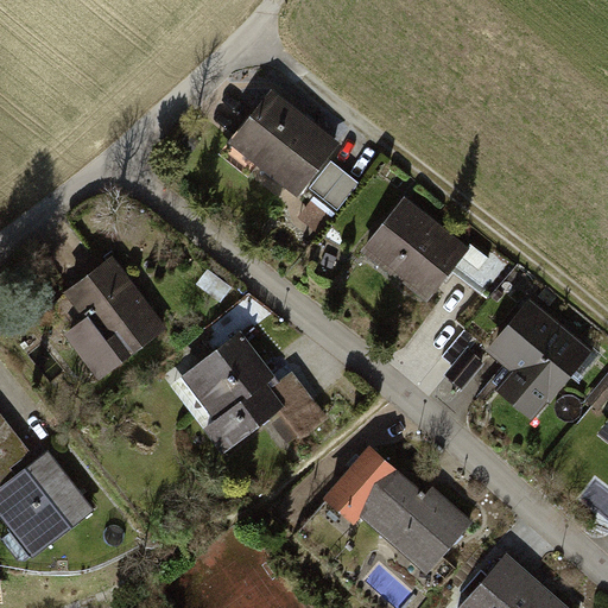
[(272,92),(230,144),(260,169),(267,160),(305,191),(342,147),(272,92)]
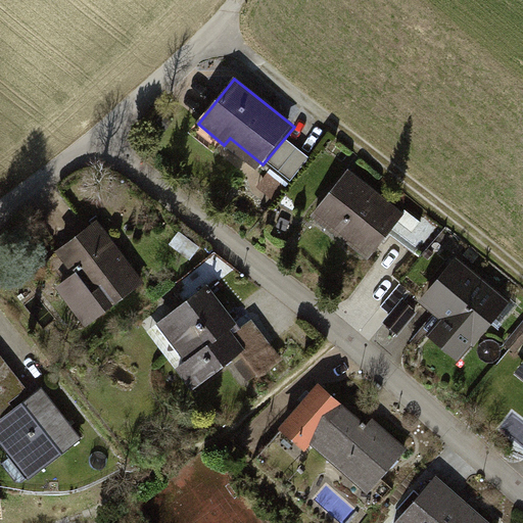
[(270,168),(289,183),(304,163),(284,148),(270,168)]
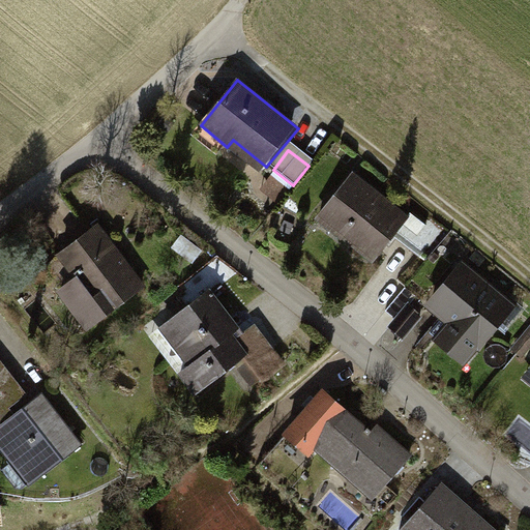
[(324,214),(348,234),(344,238),(375,262),(410,217),(355,175),(324,214)]
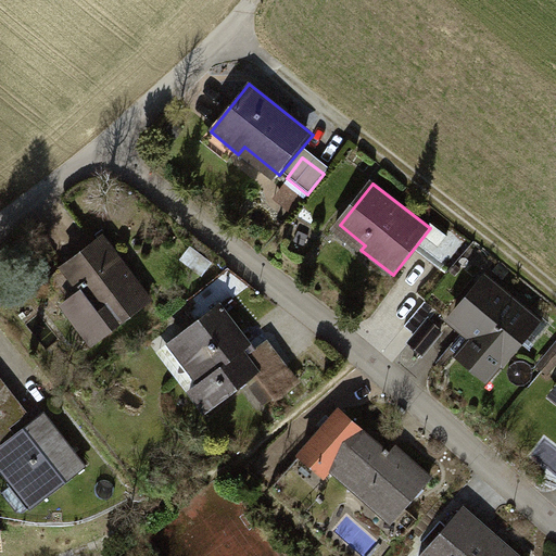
[(303,200),(288,186),(277,198),(293,212),(303,200)]
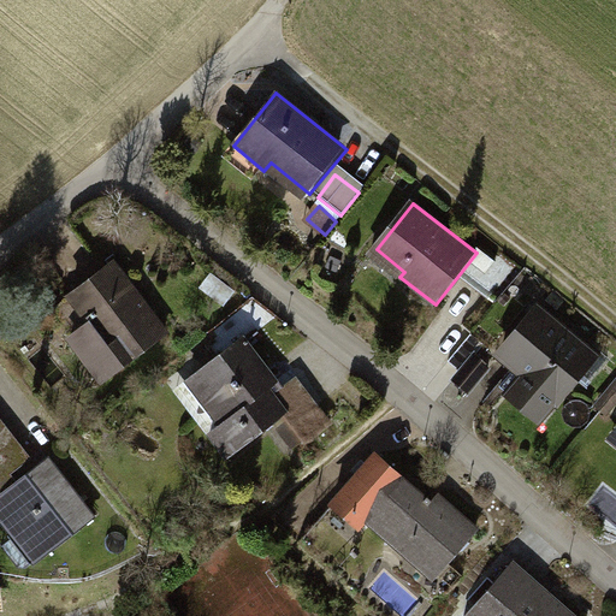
[(508,268),(489,253),(469,278),(489,292),(508,268)]
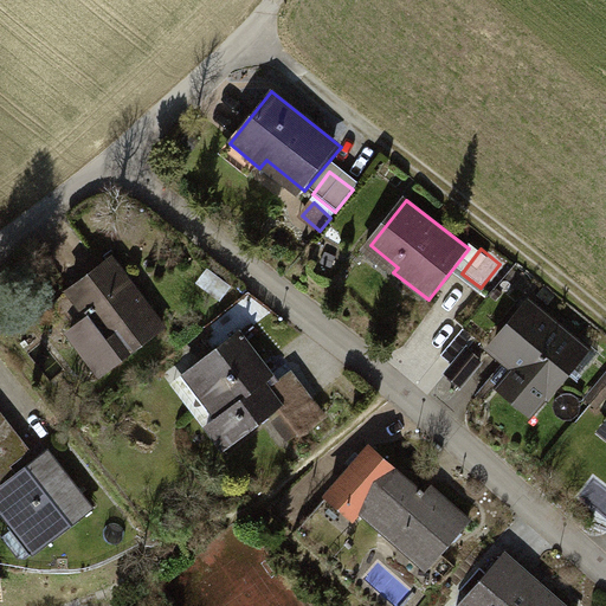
[(114,257),(68,294),(86,317),(59,339),(100,388),(173,330),(114,257)]
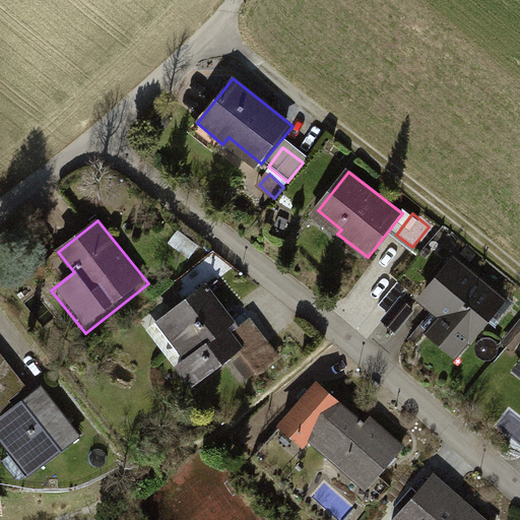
[(454,255),(418,301),(441,318),(427,335),(459,361),(508,298),(454,255)]
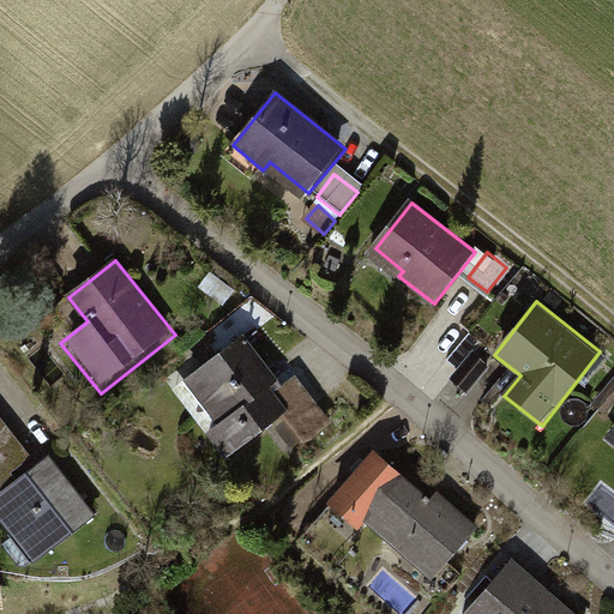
[(244,337),(184,384),(218,427),(268,389),(272,395),(283,387),(244,337)]
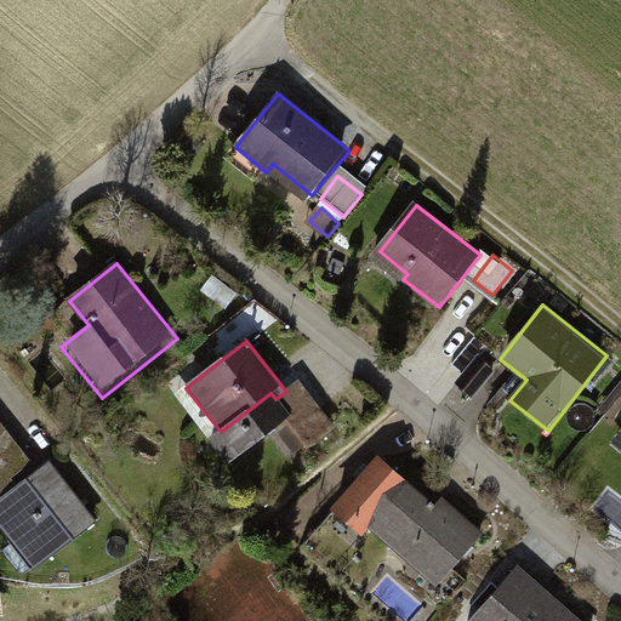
[(493,372),(478,360),(457,385),(472,397),(493,372)]
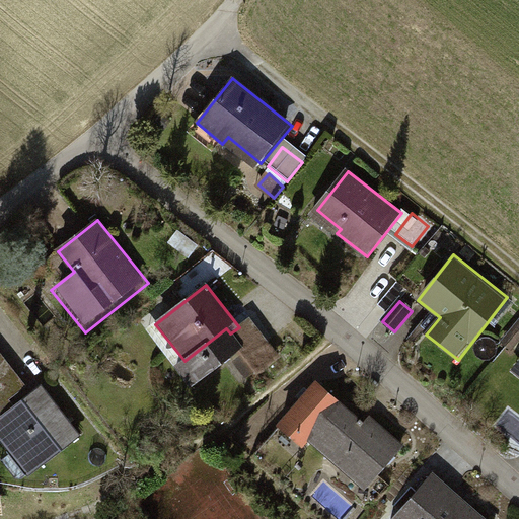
[(226,328),(184,361),(174,368),(192,390),(244,349),(249,356),(269,342),(250,318),(239,327),(230,334),(226,328)]
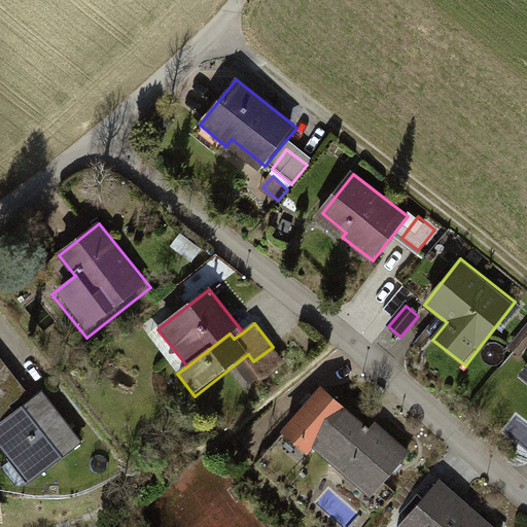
[(0,376),(8,370),(0,358),(0,376)]
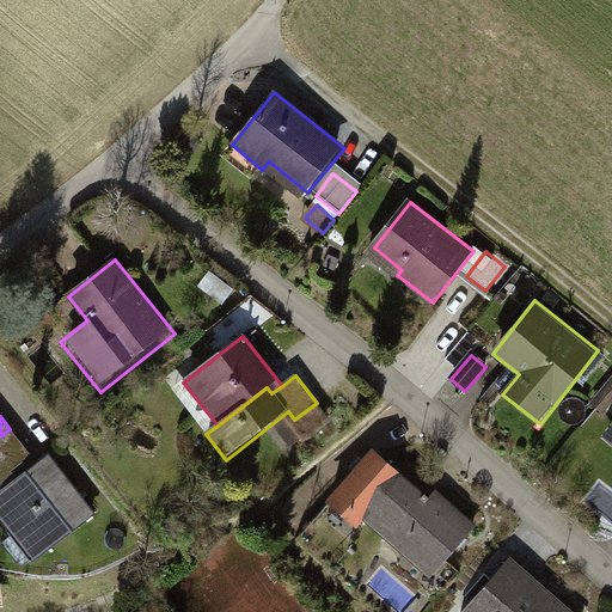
[(0,481),(31,457),(11,430),(0,438),(0,481)]
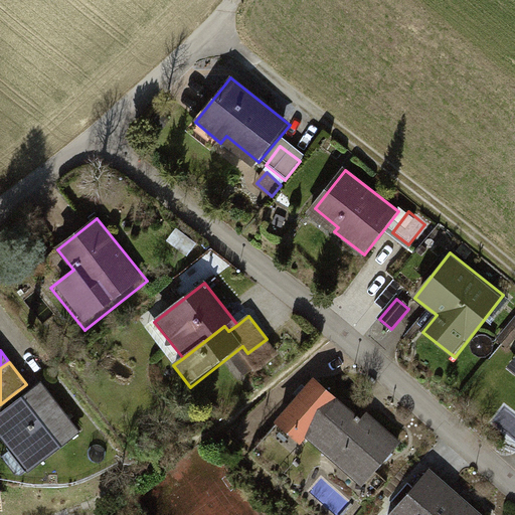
[(41,383),(0,415),(0,435),(32,475),(82,435),(41,383)]
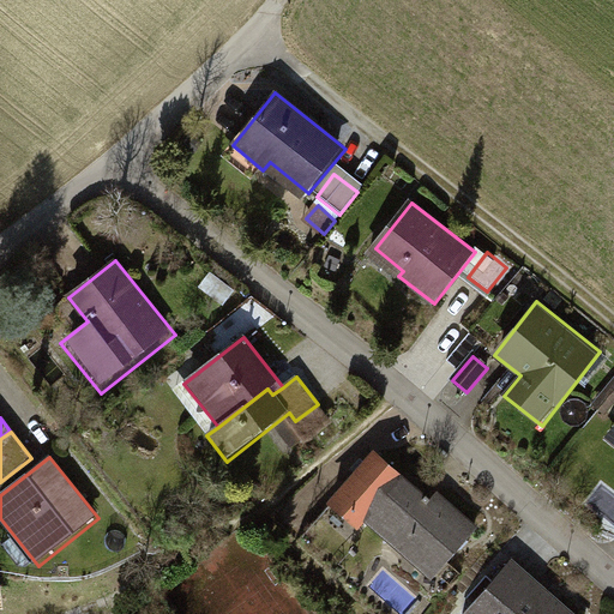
[(373,458),(332,506),(357,529),(365,521),(399,551),(404,545),(439,575),(476,530),(441,500),(433,510),(428,506),(432,501),(427,497),(423,500),(373,458)]
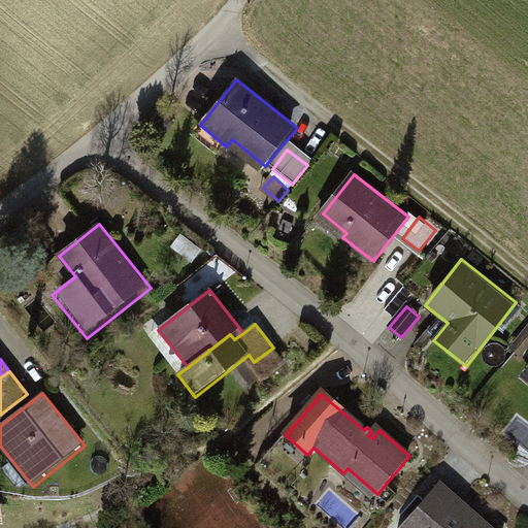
[(491,527),(440,484),(401,527),(491,527)]
